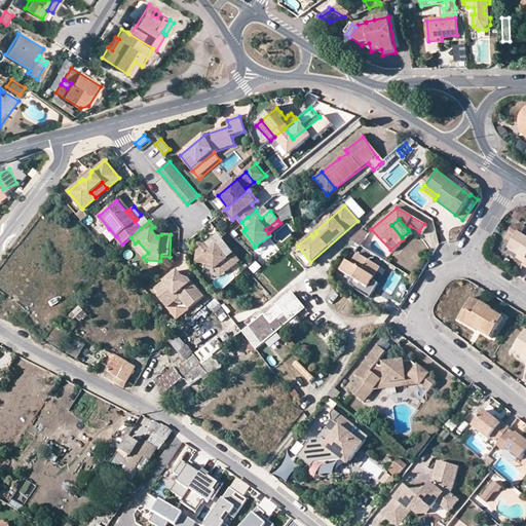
[(525,225),(523,224),(516,225),(509,237),(515,241),(511,248),(519,253),(525,257),(525,258),(524,261),(523,264),(525,265),(525,225)]
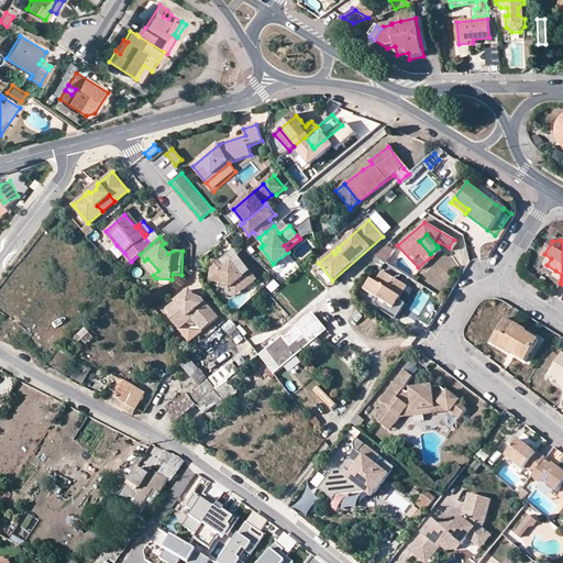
[(165,243),(162,245),(168,254),(173,251),(165,243)]
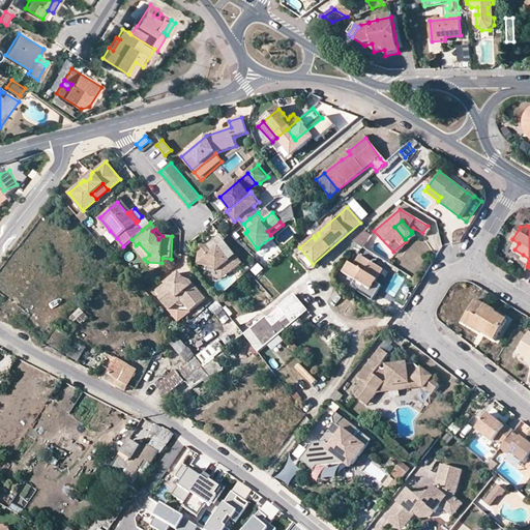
[(370,235),(362,231),(351,240),(352,241),(362,247),(370,235)]
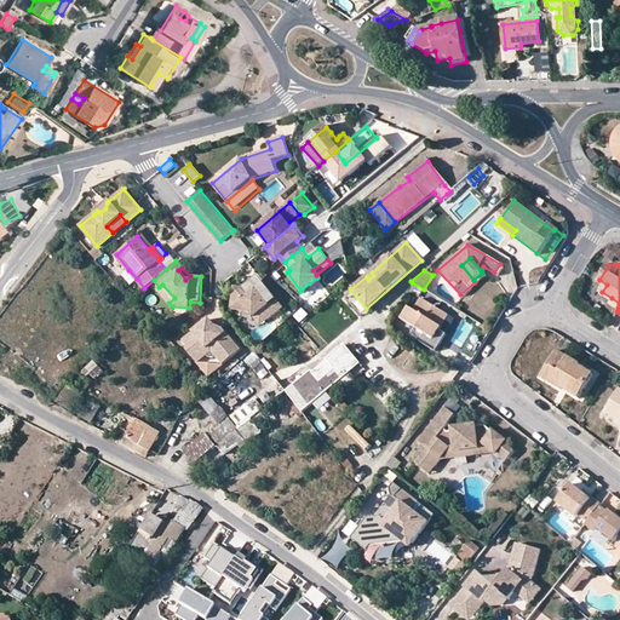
[(259,275),(240,287),(230,287),(230,310),(251,310),(253,314),(260,309),(267,317),(281,306),(263,280),(259,275)]
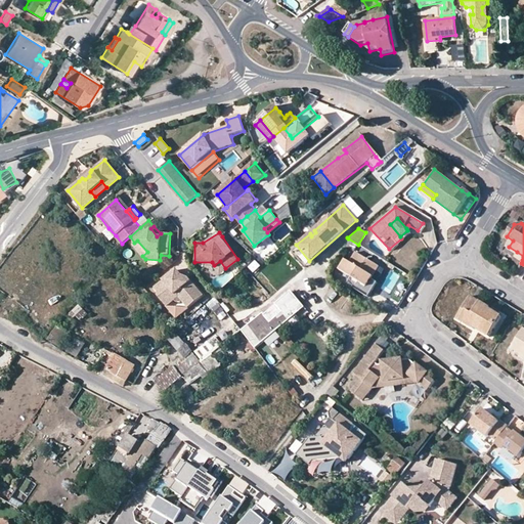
[(134,243),(132,245),(142,256),(147,252),(137,241),(134,243)]
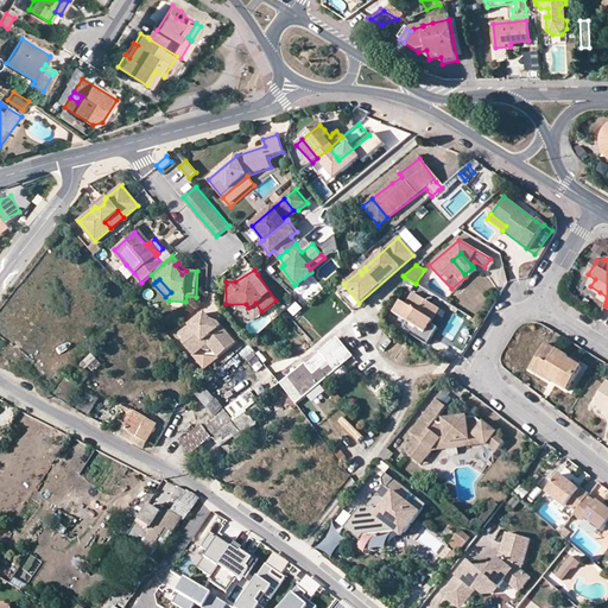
[(399,302),(392,312),(413,324),(409,333),(424,343),(430,335),(423,330),(430,321),(437,308),(410,292),(403,304),(399,302)]
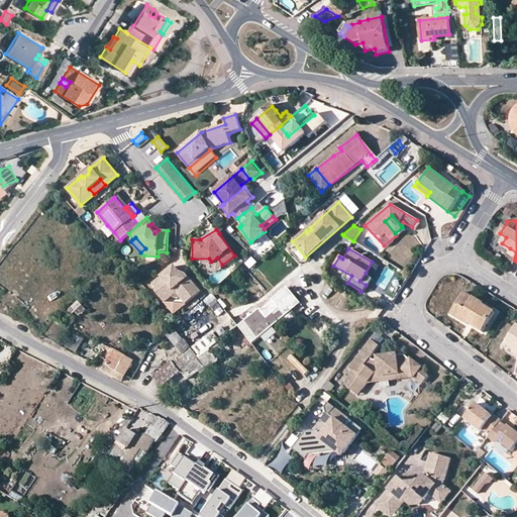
[(215,269),(222,265),(217,257),(211,262),(215,269)]
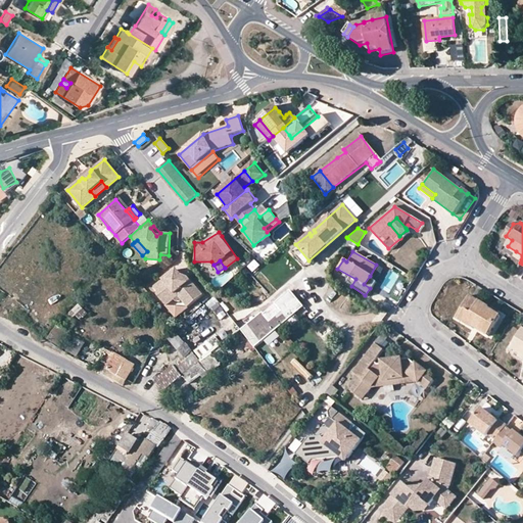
[(157,295),(165,306),(175,299),(178,300),(180,300),(182,298),(187,305),(202,293),(191,282),(190,279),(187,276),(181,274),(176,269),(154,286),(159,293),(157,295)]
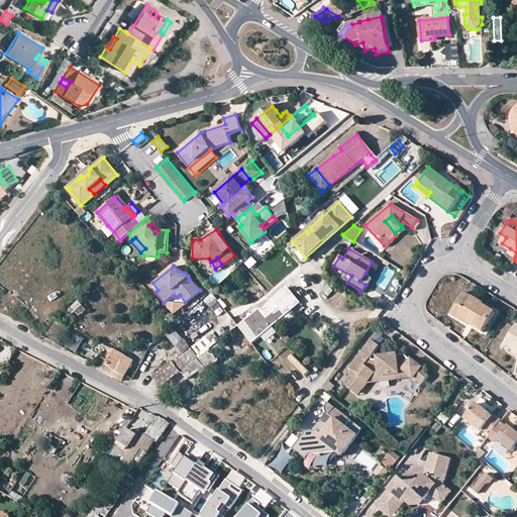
[(371,276),(366,273),(359,281),(366,285),(371,276)]
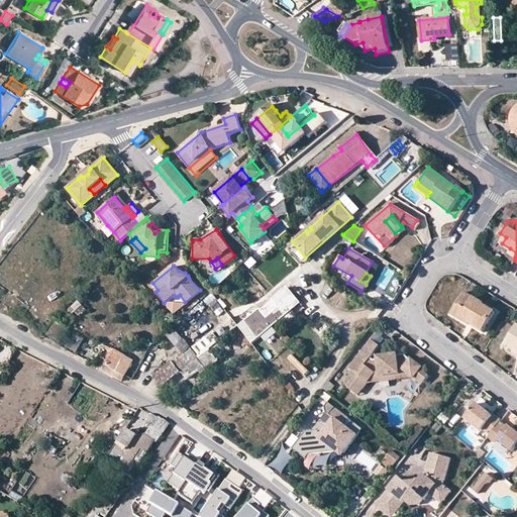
[(238,327),(247,337),(296,298),(287,289),(261,310),(260,309),(238,327)]
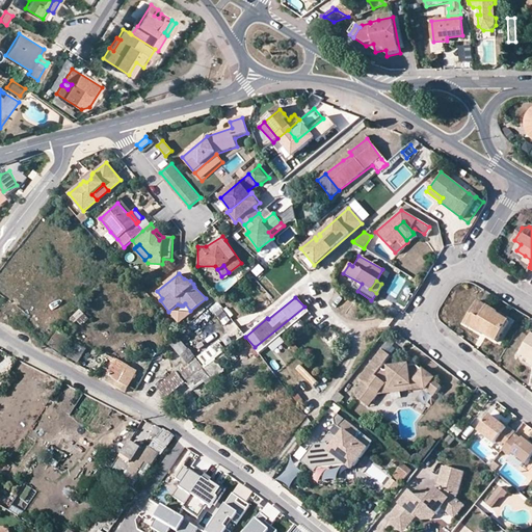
[(498,314),(498,312),(477,298),(469,312),(472,314),(467,323),(481,333),(482,330),(484,327),(488,330),(486,334),(497,340),(509,321),(498,314)]
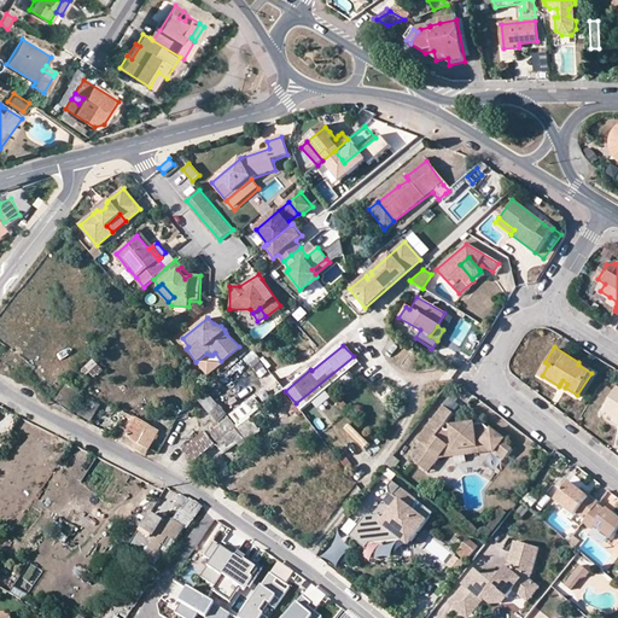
[(302,410),(324,391),(359,362),(354,356),(296,403),(302,410)]
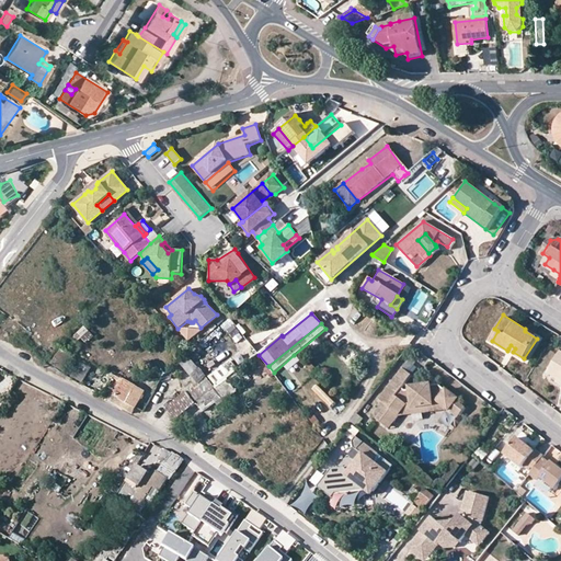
[(84,324),(76,334),(84,342),(93,333),(84,324)]
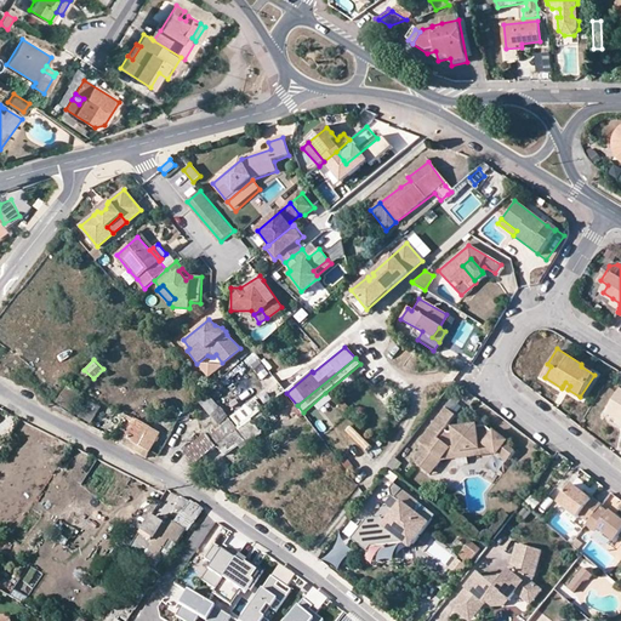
[(541,375),(545,377),(551,366),(547,364),(541,375)]
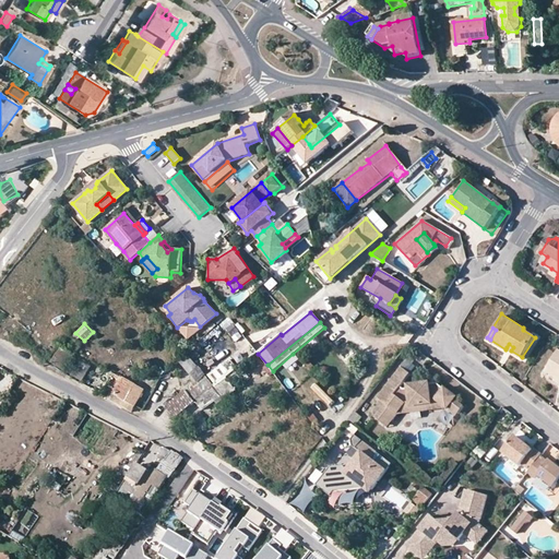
[(60,348),(52,364),(66,371),(74,357),(60,348)]
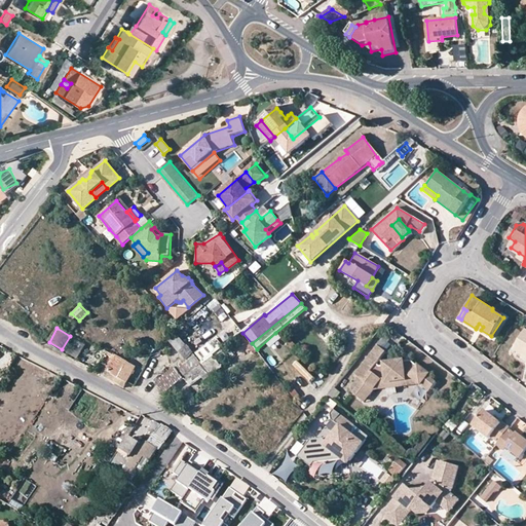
[(525,330),(525,331),(514,350),(517,352),(523,357),(525,358),(525,330)]
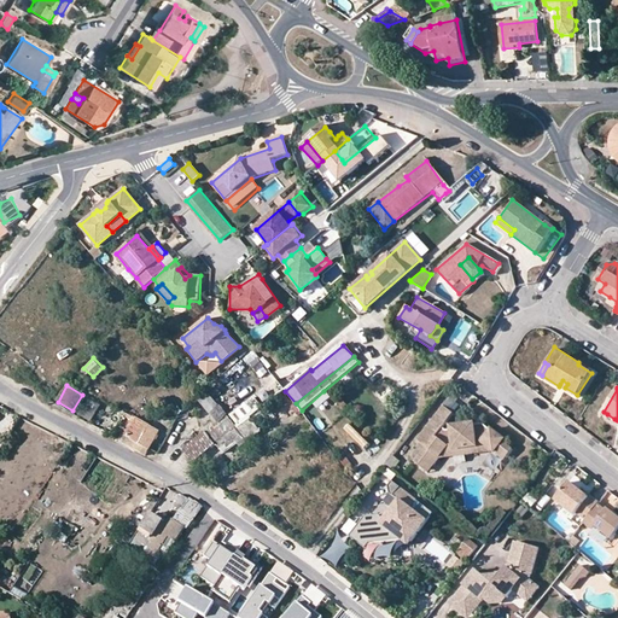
[(220,421),(228,415),(207,391),(199,398),(220,421)]
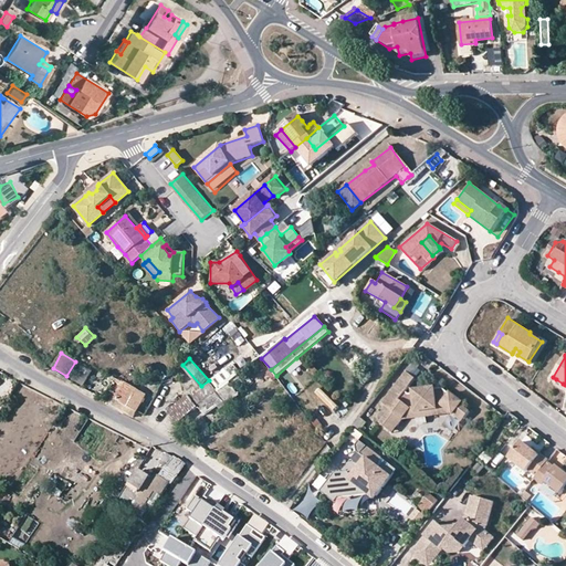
[(83,367),(80,373),(77,371),(73,380),(84,386),(92,371),(83,367)]
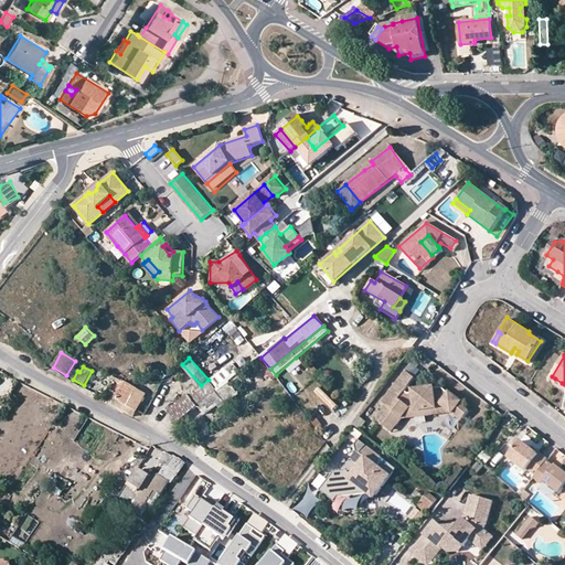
[(412,385),(416,381),(406,373),(403,379),(412,385)]
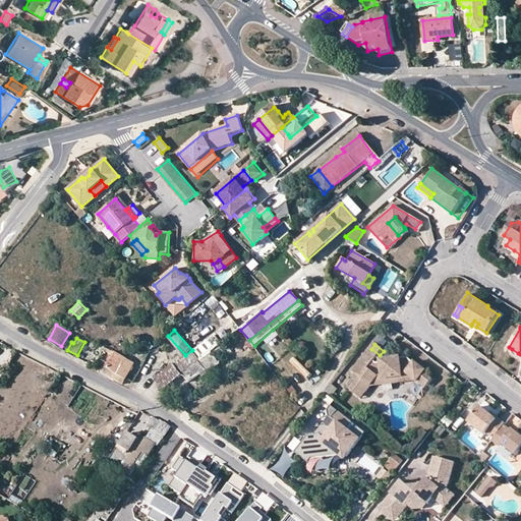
[(381,362),(381,363),(377,364),(373,362),(380,355),(371,349),(352,372),(359,379),(349,391),(358,398),(364,392),(366,394),(371,387),(378,380),(378,378),(380,378),(381,380),(401,374),(401,372),(404,371),(412,377),(420,384),(427,375),(419,369),(421,367),(412,361),(410,359),(406,363),(404,361),(401,362),(400,358),(400,357),(381,362)]
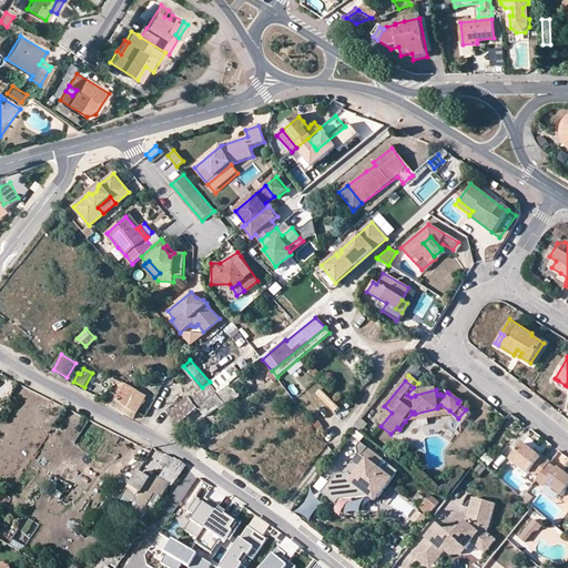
[(122,384),(114,399),(137,414),(146,397),(128,387),(122,384)]
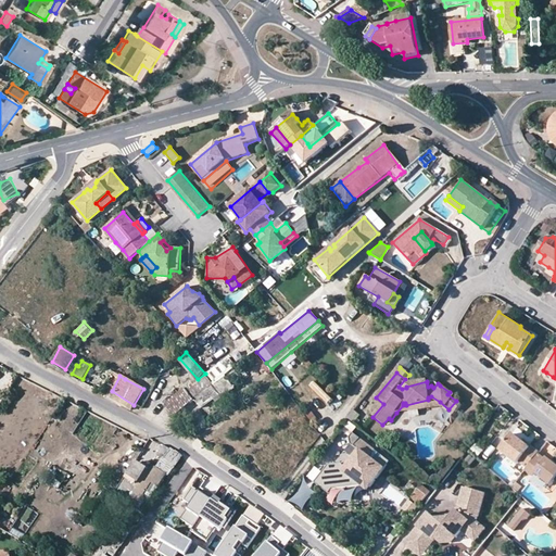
[(193,400),(201,407),(218,394),(222,397),(234,387),(226,377),(217,384),(215,382),(214,384),(207,379),(189,393),(193,400)]
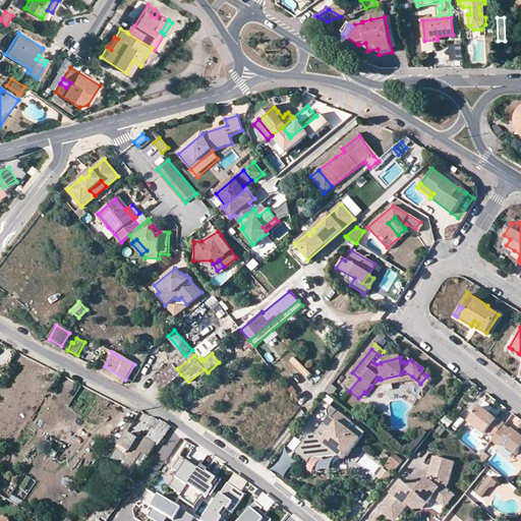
[(155,382),(163,390),(181,374),(177,368),(173,365),(155,382)]
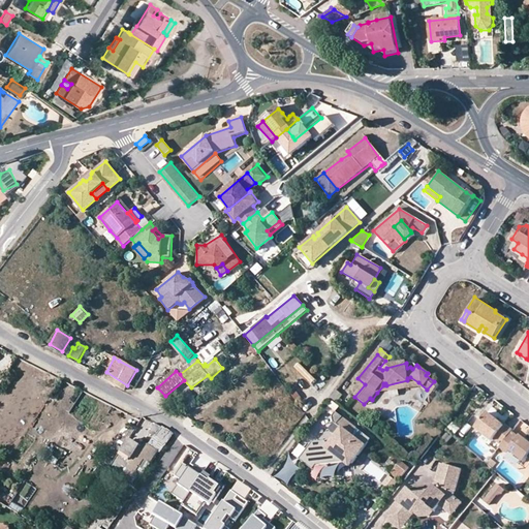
[(106,372),(102,377),(124,391),(127,385),(106,372)]
